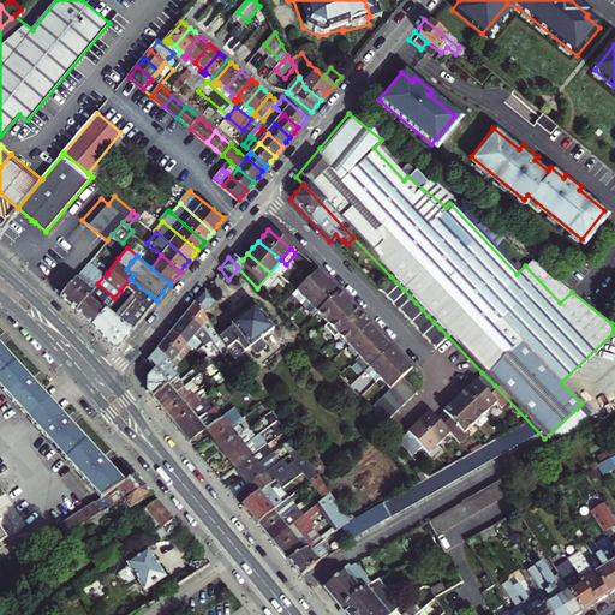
[(95,287),(97,284),(107,273),(93,260),(63,296),(70,303),(77,310),(89,294),(95,287)]
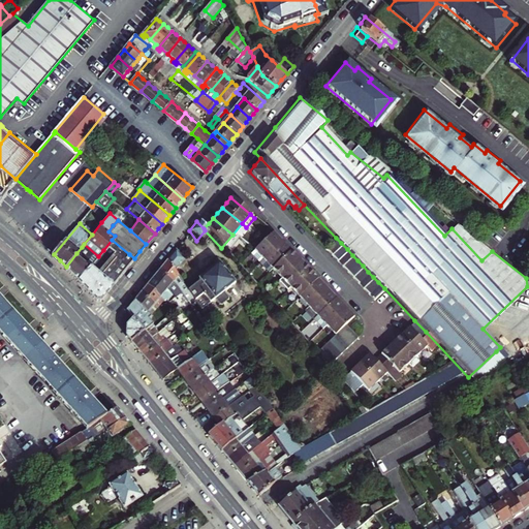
[(237,238),(246,227),(242,223),(232,235),(237,238)]
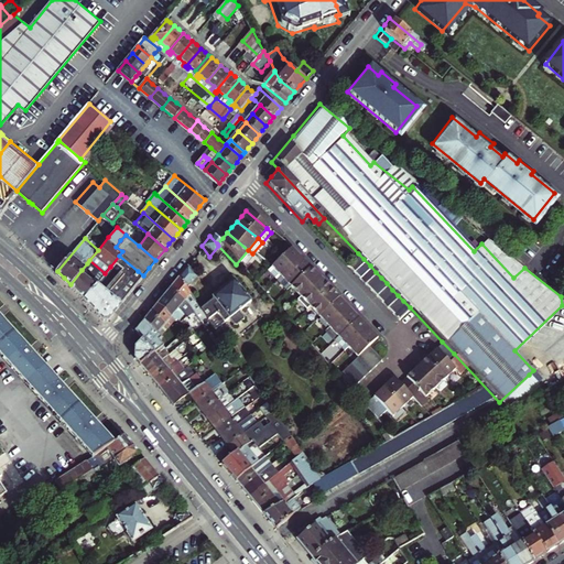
[(293,253),(289,248),(279,257),(269,267),(278,277),(297,258),(293,253)]
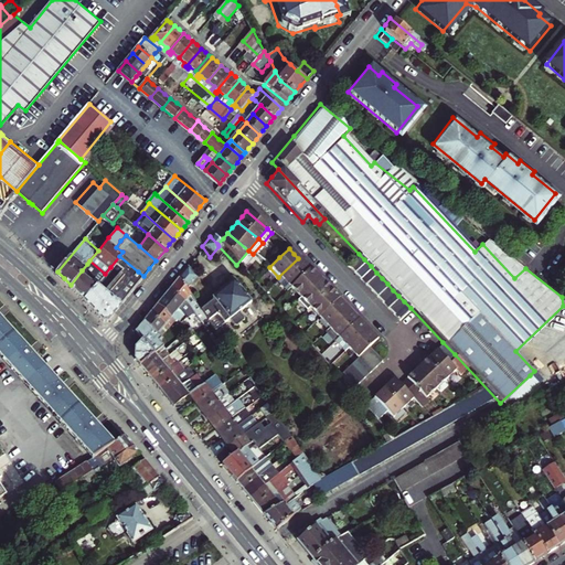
[(241,269),(253,254),(248,251),(236,265),(241,269)]
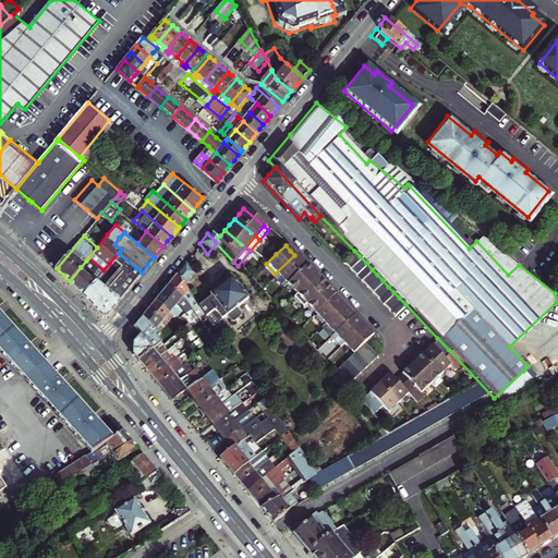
[(347,269),(360,256),(354,251),(341,263),(347,269)]
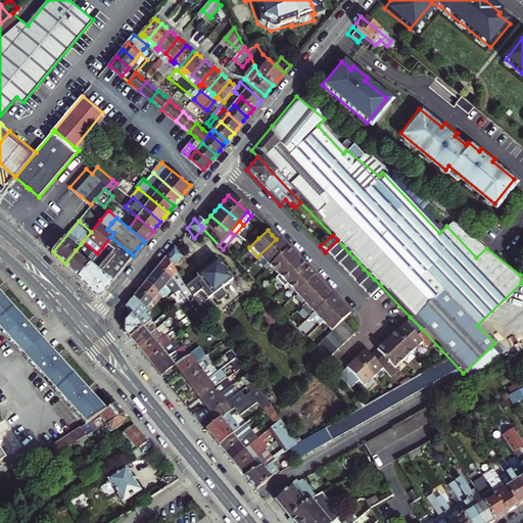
[(110,237),(102,247),(97,253),(79,277),(88,288),(95,295),(100,294),(133,255),(128,251),(110,237)]
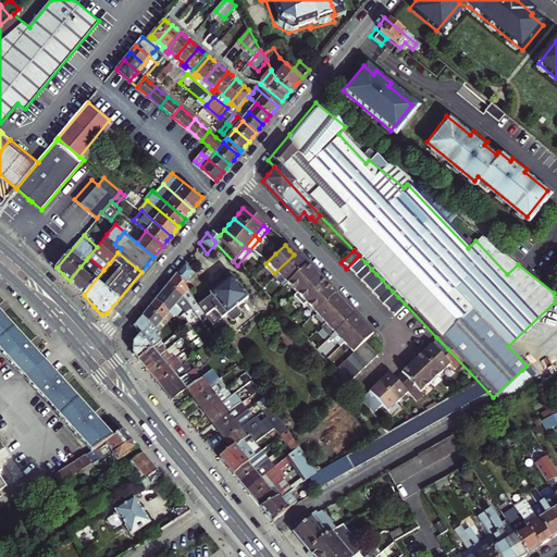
[(274,273),(284,283),(304,264),(299,260),(294,255),(274,273)]
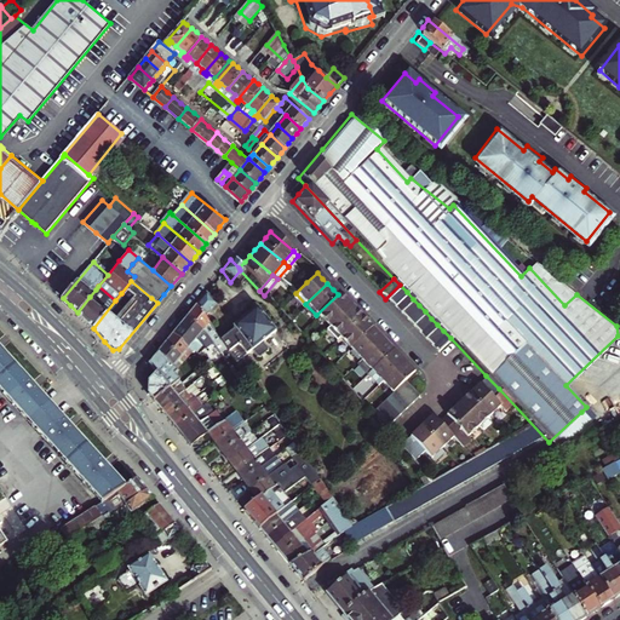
[(392,306),(407,292),(400,285),(385,299),(392,306)]
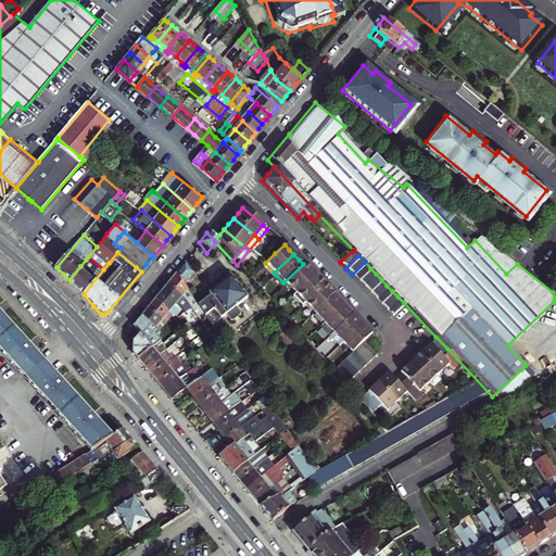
[(95,268),(90,275),(80,266),(70,280),(76,287),(84,294),(103,269),(88,256),(86,260),(95,268)]
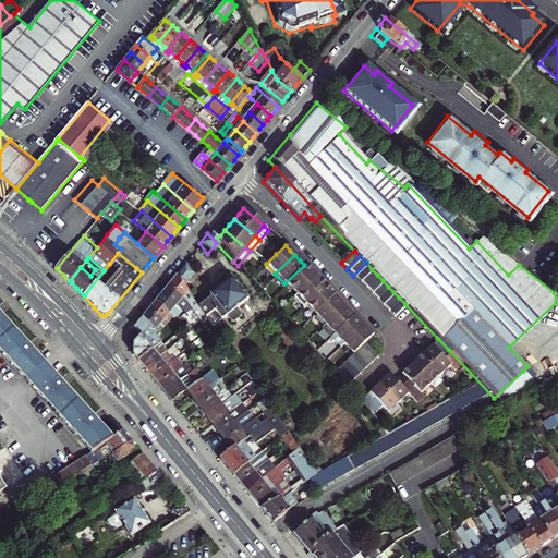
[(359,281),(372,269),(366,263),(353,276),(359,281)]
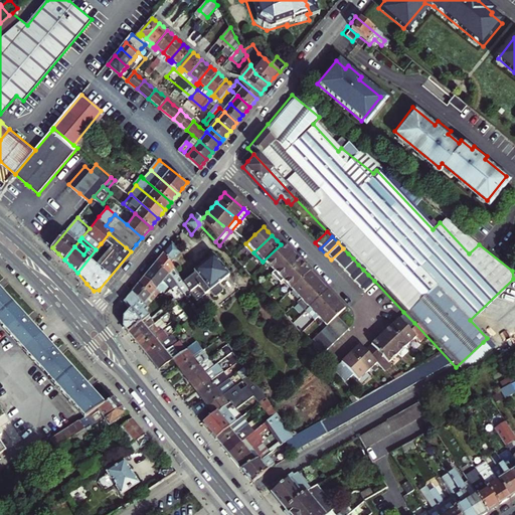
[(175,253),(167,244),(159,253),(167,264),(175,253)]
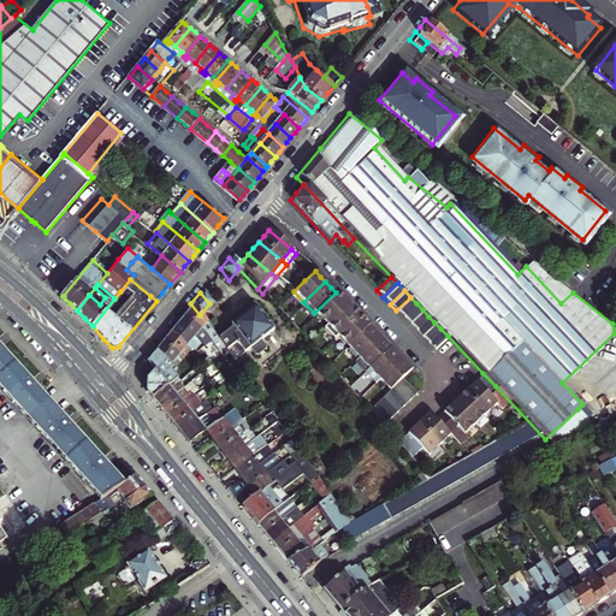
[(336,292),(314,313),(325,324),(347,303),(341,298),(336,292)]
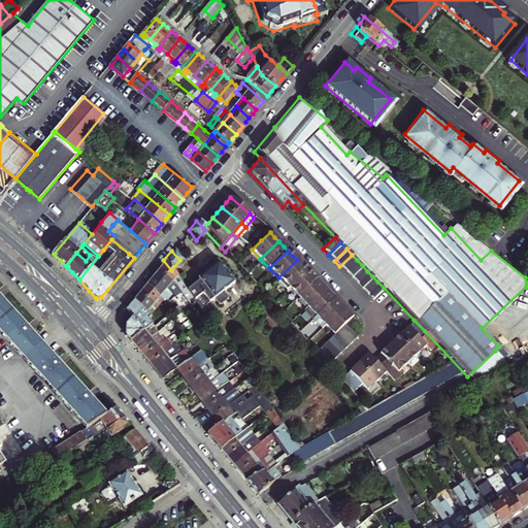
[(344,271),(357,260),(352,255),(339,266),(344,271)]
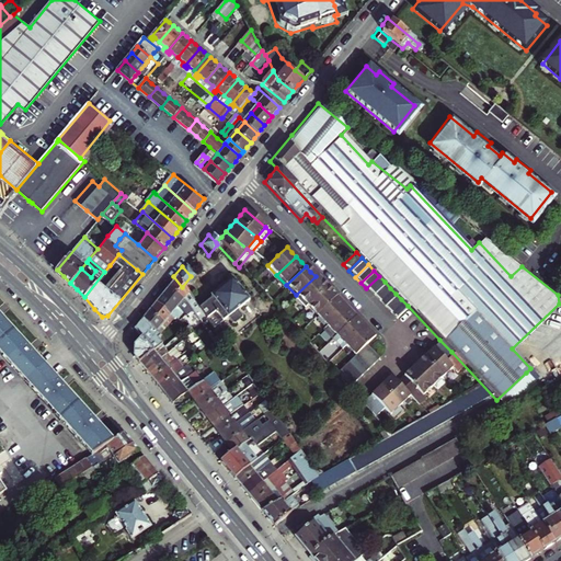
[(190,299),(182,287),(173,276),(170,282),(165,287),(178,298),(180,300),(183,298),(185,301),(190,299)]
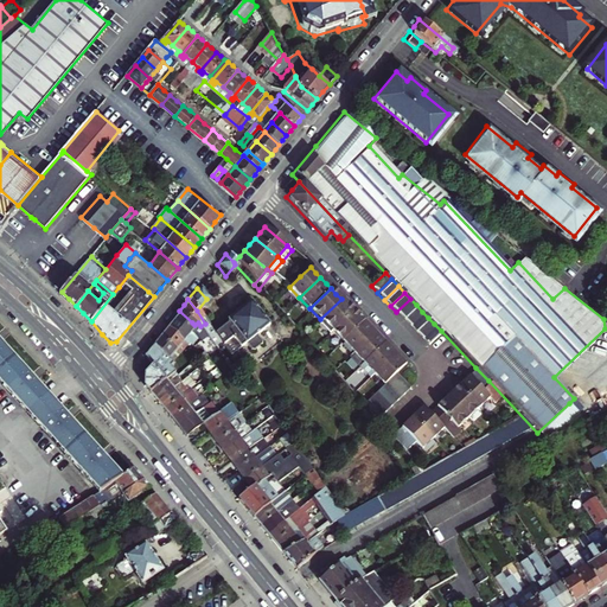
[(347,306),(342,299),(320,319),(331,330),(351,311),(347,306)]
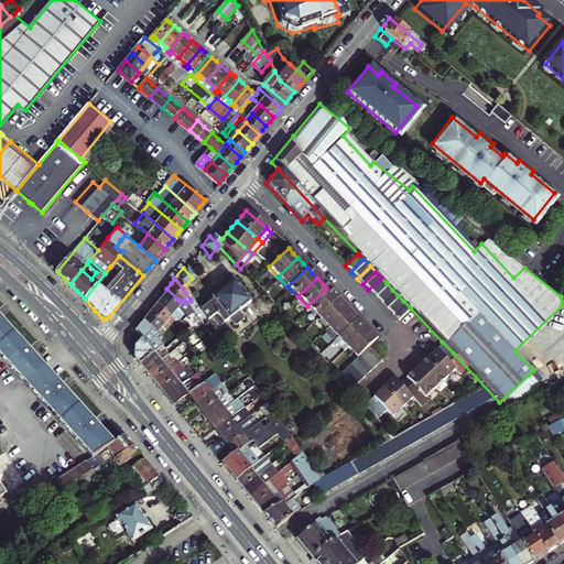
[(387,283),(381,278),(368,290),(373,296),(387,283)]
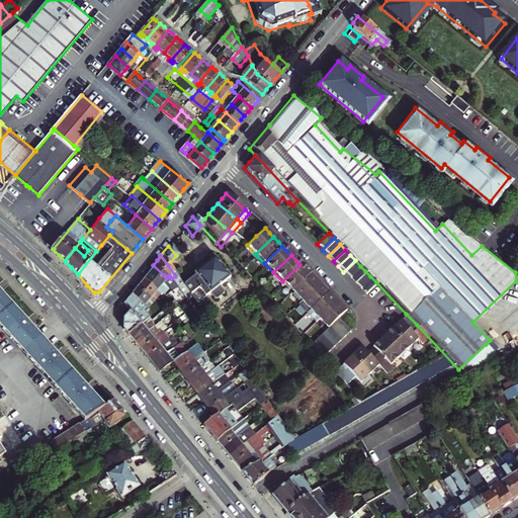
[(228,278),(210,259),(201,267),(192,275),(193,277),(190,280),(202,296),(206,292),(208,294),(228,278)]
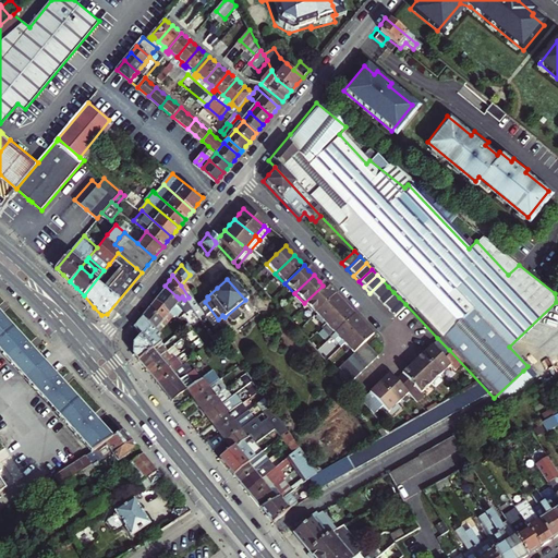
[(388,287),(383,280),(370,293),(375,299),(388,287)]
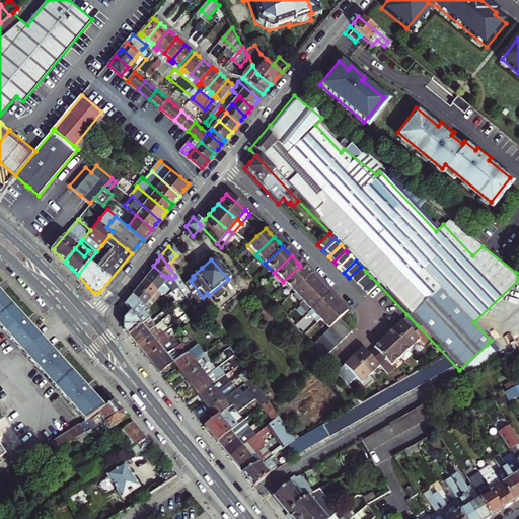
[(150,269),(147,273),(158,283),(164,276),(153,266),(150,269)]
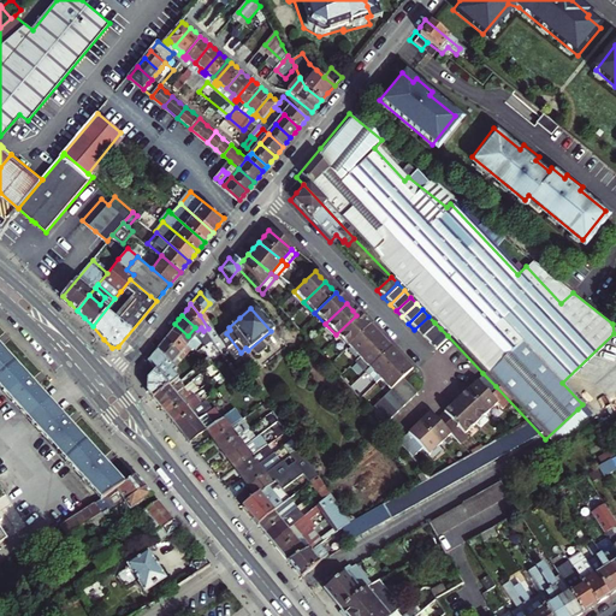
[(356,315),(336,335),(347,347),(367,326),(362,320),(356,315)]
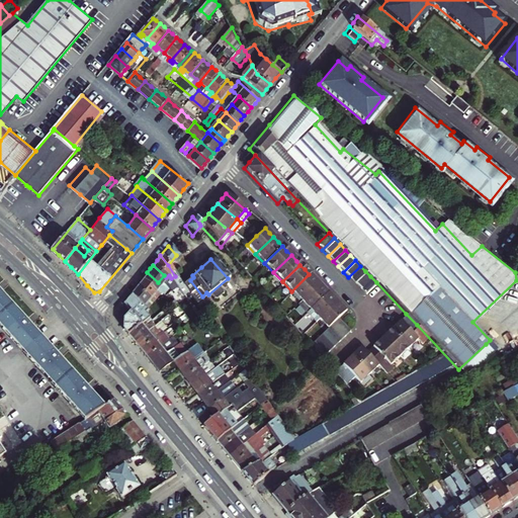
[(353,282),(365,271),(360,266),(348,277),(353,282)]
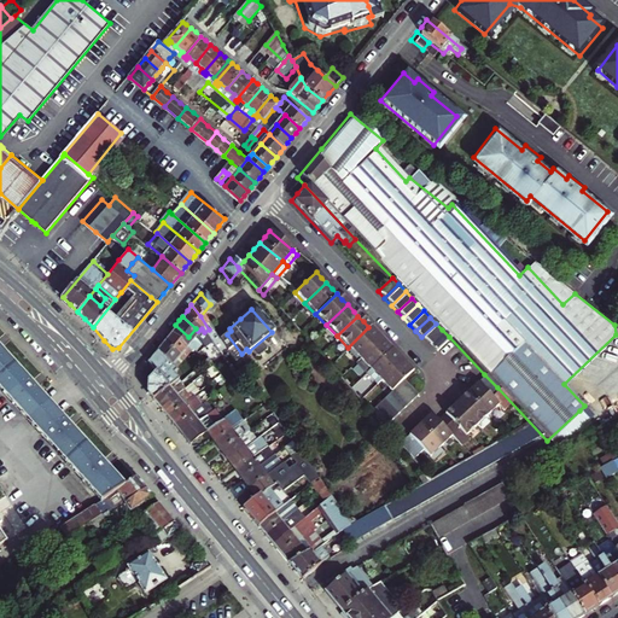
[(427,343),(442,330),(436,324),(421,337),(427,343)]
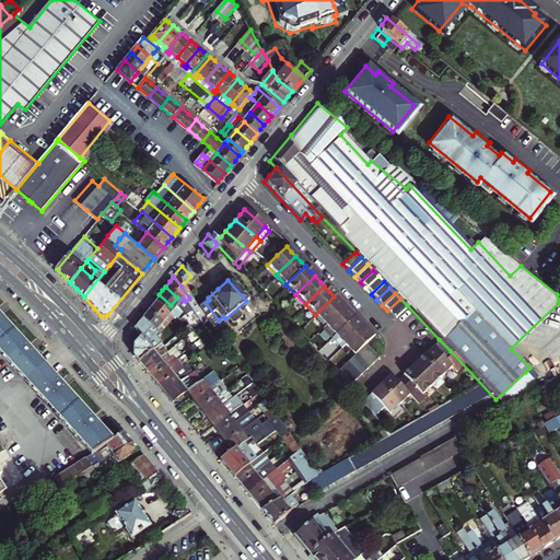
[(155,298),(152,302),(166,315),(168,313),(171,315),(177,310),(171,305),(159,294),(155,298)]
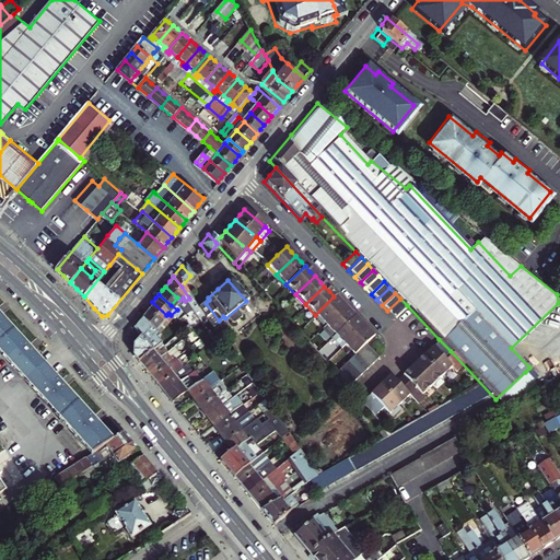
[(324,325),(343,306),(339,302),(334,296),(315,315),(324,325)]
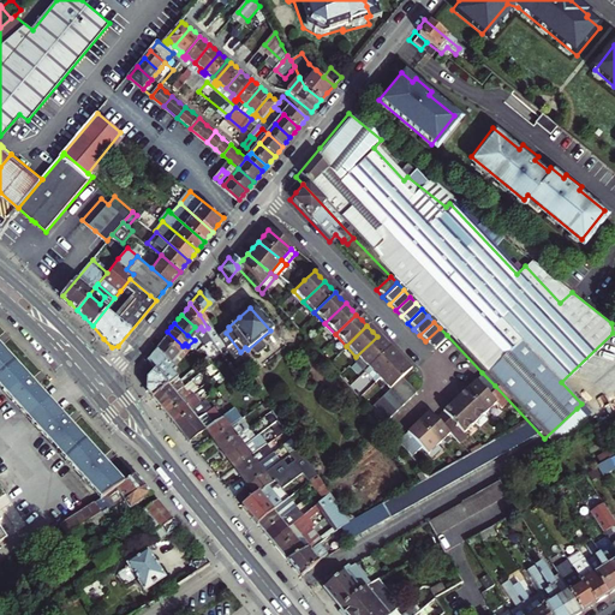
[(440,328),(425,341),(433,348),(447,335),(440,328)]
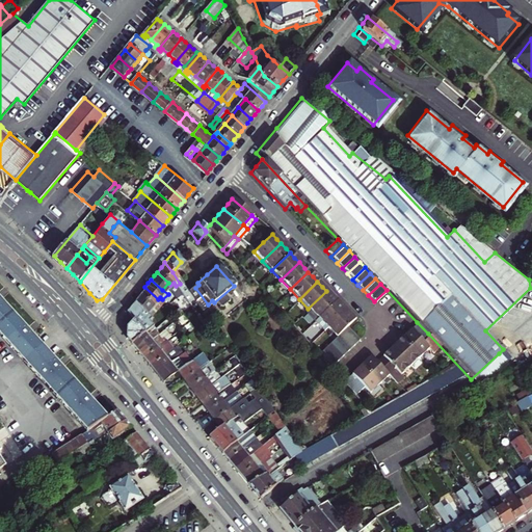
[(158,299),(144,287),(141,290),(137,294),(152,307),(158,299)]
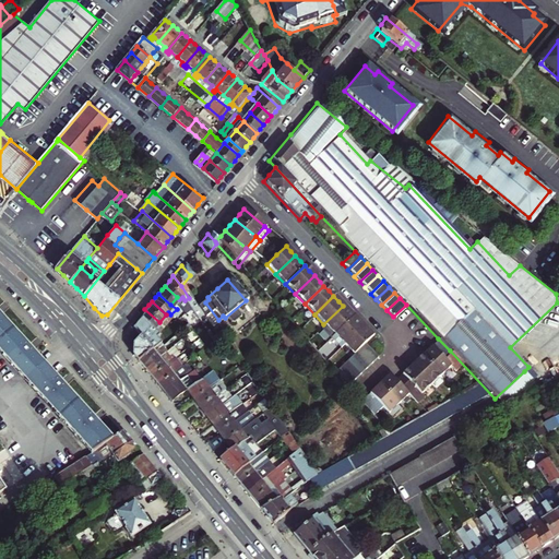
[(347,310),(343,306),(323,324),(320,329),(329,337),(333,334),(352,316),(347,310)]
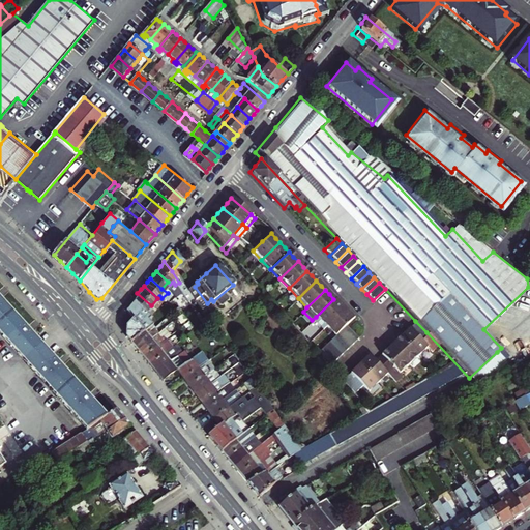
[(151,305),(137,293),(135,296),(130,301),(144,315),(151,305)]
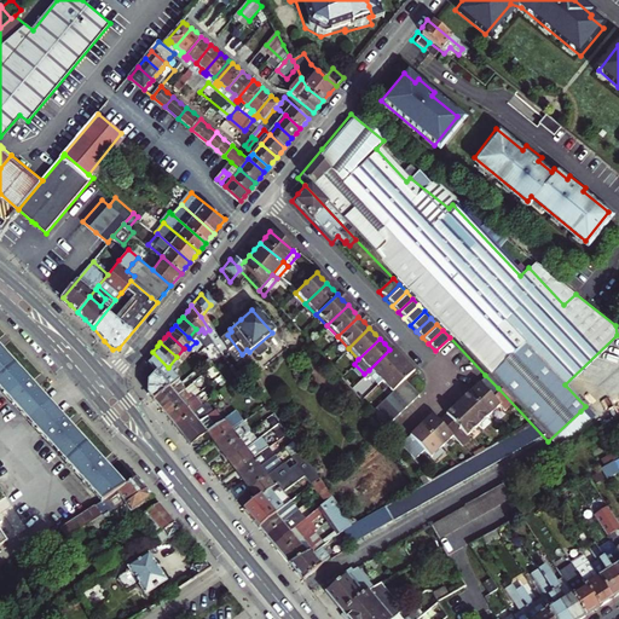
[(0,386),(36,426),(105,502),(126,487),(106,466),(75,432),(55,409),(32,385),(0,351),(0,350),(0,386)]
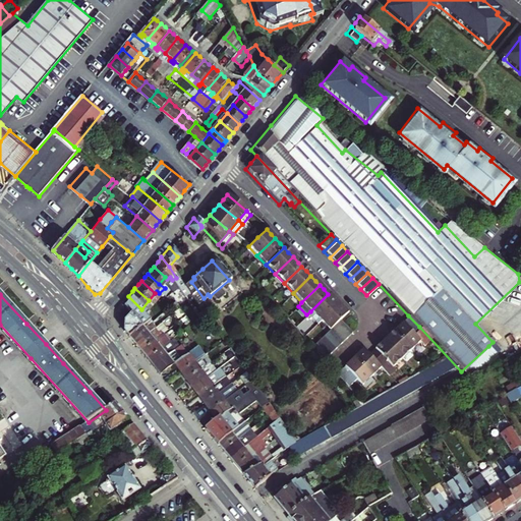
[(319,321),(337,303),(333,299),(328,294),(310,311),(319,321)]
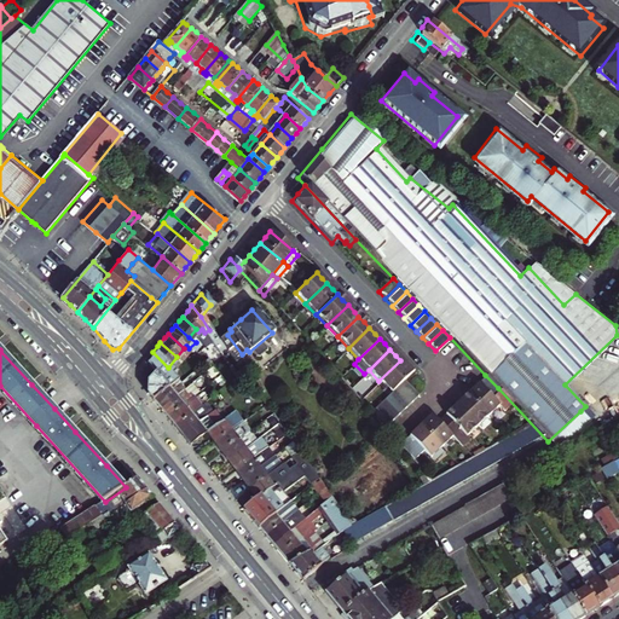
[(157,375),(162,369),(166,371),(168,368),(152,352),(150,356),(145,360),(154,370),(157,375)]
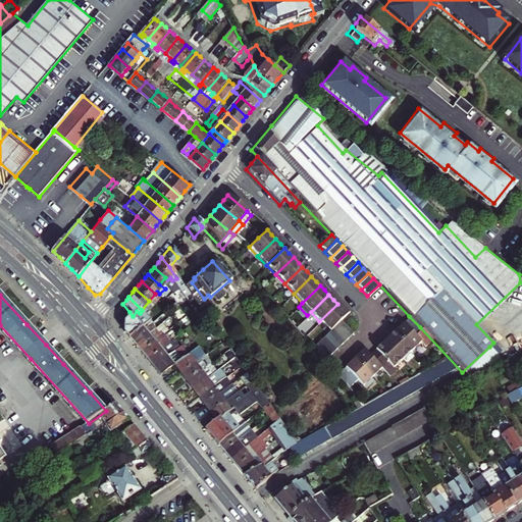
[(175,309),(170,302),(164,308),(169,314),(175,309)]
